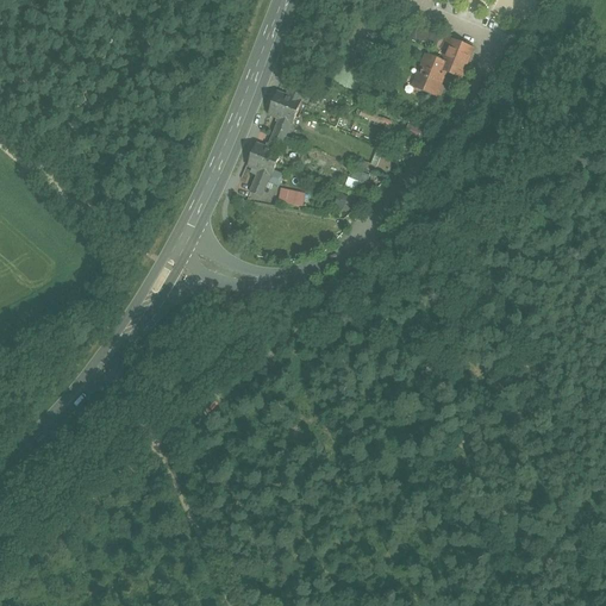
[(436,31),(418,24),(417,26),(412,25),(412,24),(410,23),(408,25),(406,24),(405,26),(404,26),(401,32),(407,35),(408,33),(420,38),(422,35),(432,39),(436,31)]
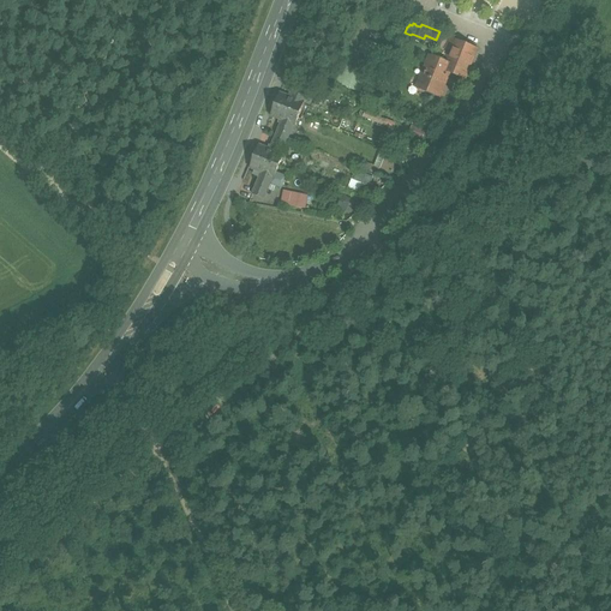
[(384,46),(363,37),(358,49),(381,58),(384,46)]
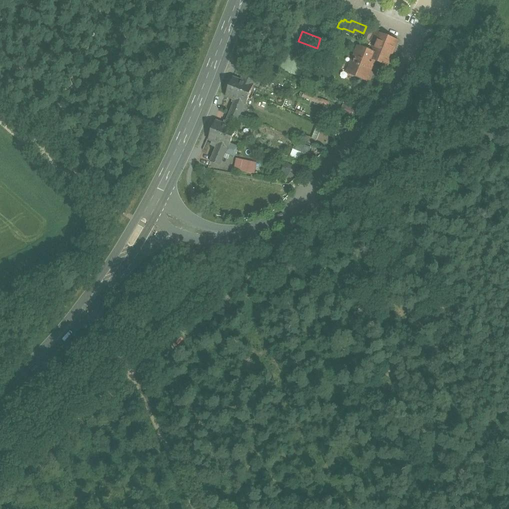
[(378,31),(371,49),(375,51),(372,57),(385,62),(395,38),(378,31)]
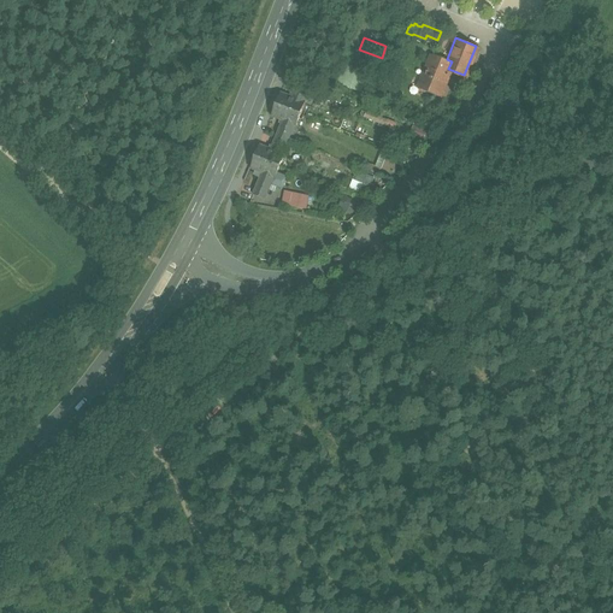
[(447,59),(429,53),(424,65),(426,66),(419,82),(418,82),(418,83),(438,92),(438,90),(437,90),(444,74),(447,74),(448,69),(452,62),(447,59)]
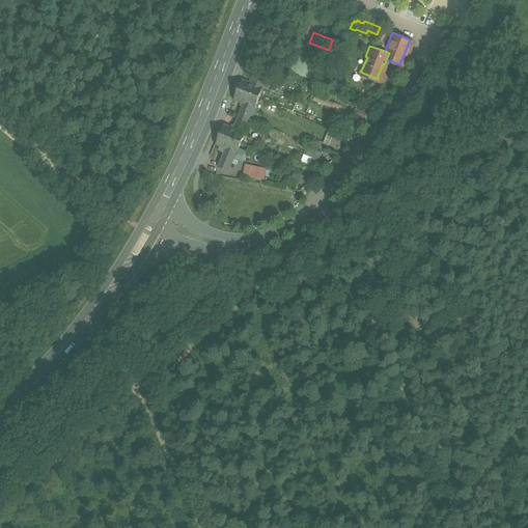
[(253,73),(249,81),(240,77),(235,87),(257,95),(261,86),(259,85),(262,77),(253,73)]
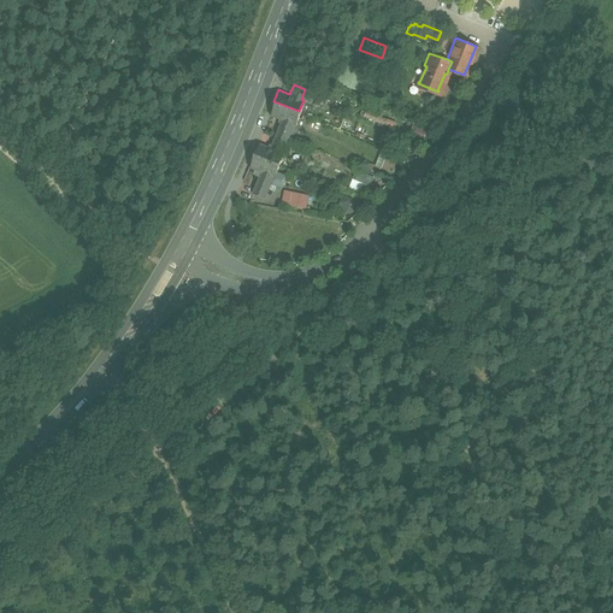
[(299,111),(273,101),(269,113),(281,117),(275,131),(287,136),(293,122),(294,123),(299,111)]
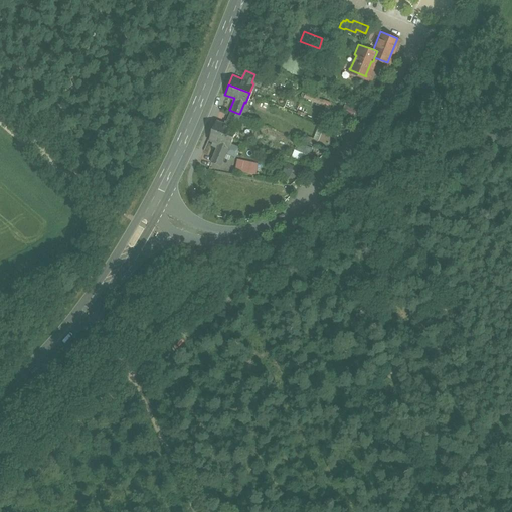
[(302,91),(300,96),(326,106),(327,102),(302,91)]
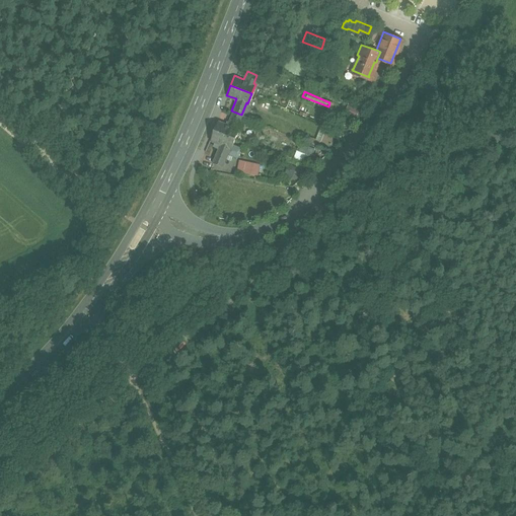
[(352,115),(355,107),(345,102),(342,109),(352,115)]
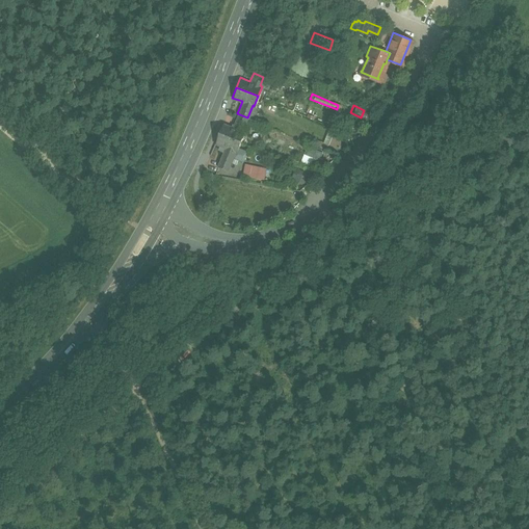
[(247,117),(237,113),(232,127),(222,123),(218,132),(240,141),(243,131),(242,130),(247,117)]
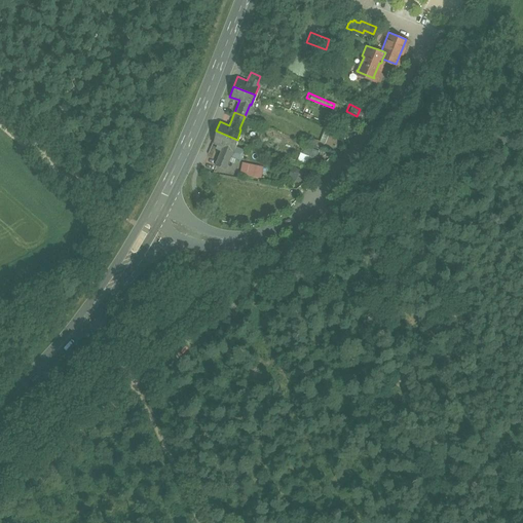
[(331,127),(325,141),(334,145),(337,136),(343,138),(336,146),(337,146),(348,133),(340,128),(339,131),(331,127)]
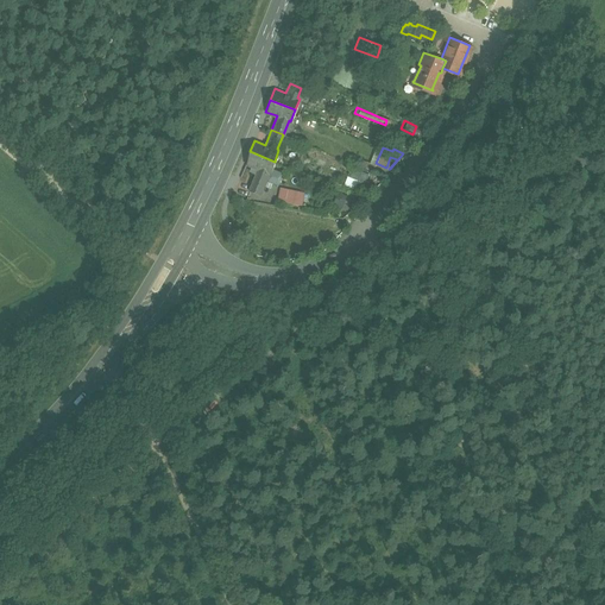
[(275,162),(250,151),(245,163),(257,168),(249,189),(259,194),(265,178),(276,183),(281,171),(271,168),(275,162)]
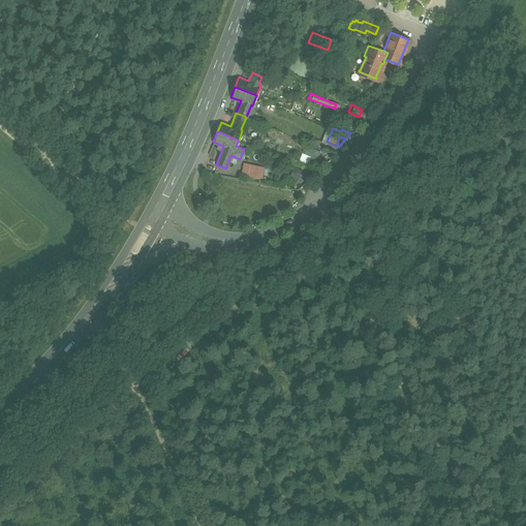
[(325,142),(313,136),(311,143),(322,147),(325,142)]
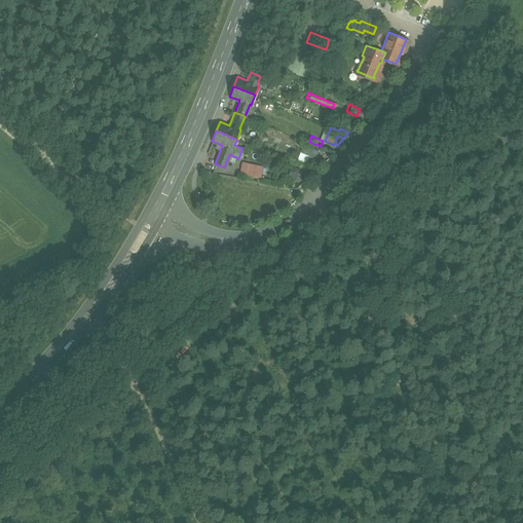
[(318,149),(302,143),(299,150),(314,156),(318,149)]
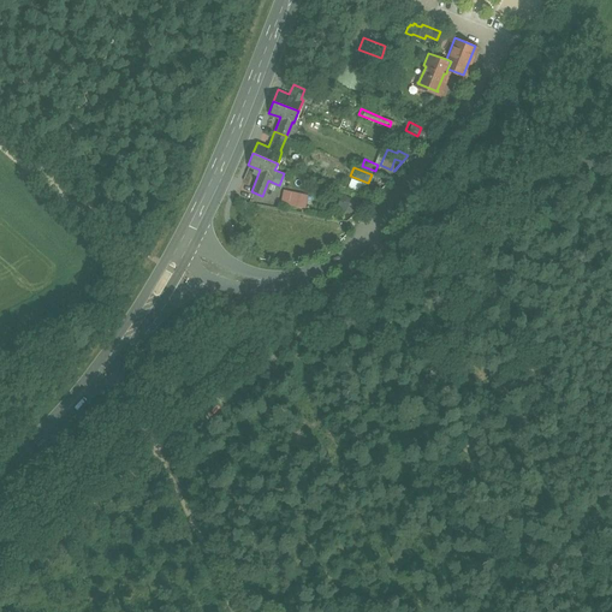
[(307,192),(290,189),(287,202),(303,206),(307,192)]
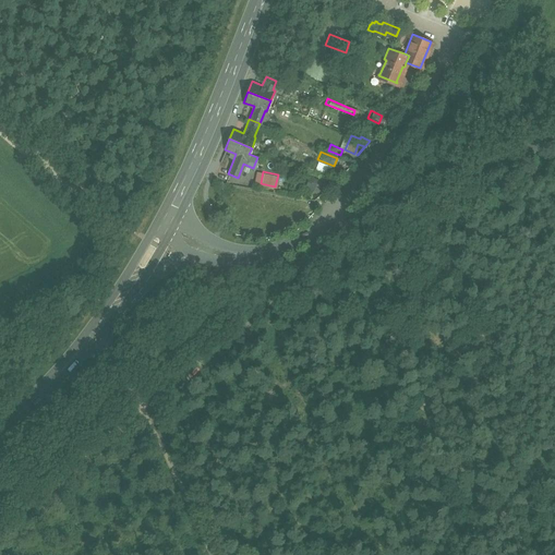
[(305,175),(301,188),(314,191),(318,178),(305,175)]
